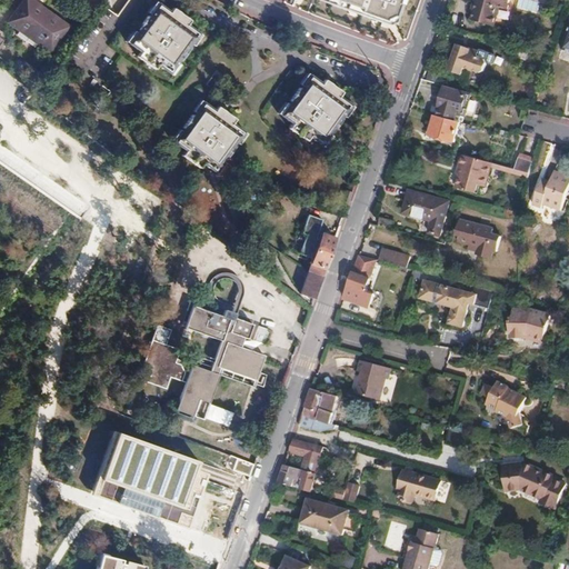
[(20,1),(20,0),(5,0),(0,7),(0,58),(15,70),(37,87),(48,71),(45,69),(40,75),(25,62),(23,63),(15,57),(16,56),(0,43),(0,42),(1,41),(0,40),(0,28),(3,23),(7,26),(22,3),(20,1)]
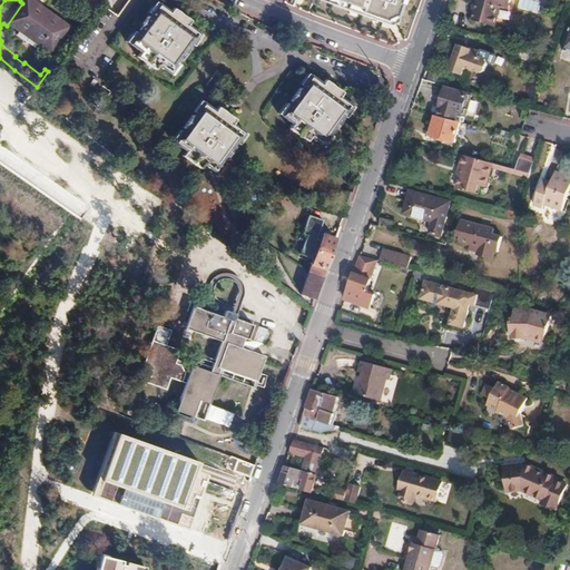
[(97,5),(100,1),(98,0),(86,0),(81,7),(90,13),(97,5)]
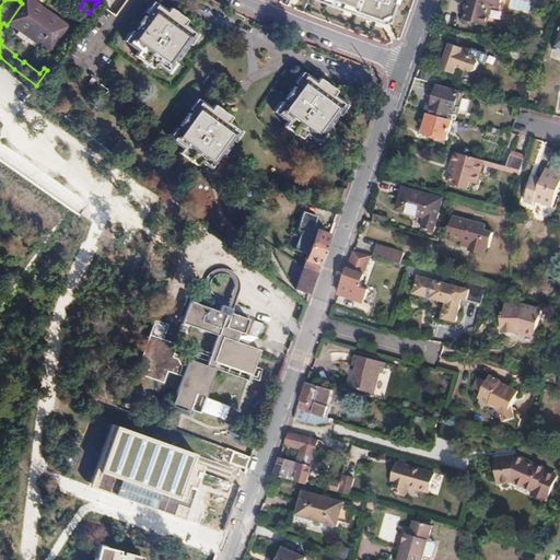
[(151,12),(159,2),(155,0),(149,9),(151,12)]
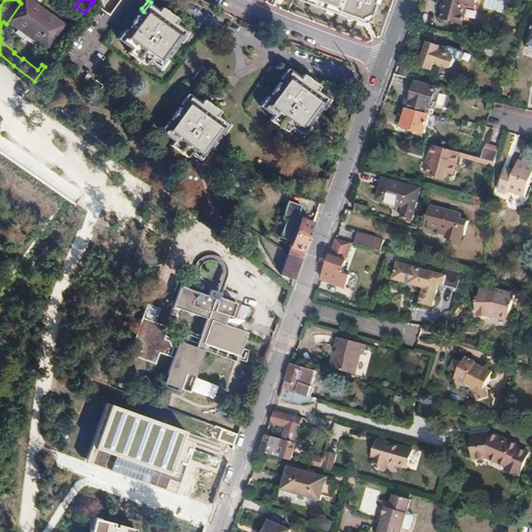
[(300,0),(362,21),(371,18),(376,0),(300,0)]
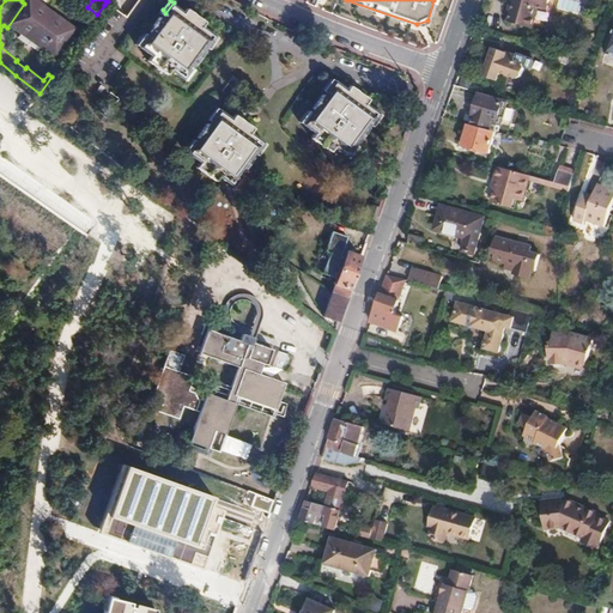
[(511,0),(511,2),(514,2),(511,12),(509,22),(533,28),(538,7),(546,10),(548,0),(511,0)]
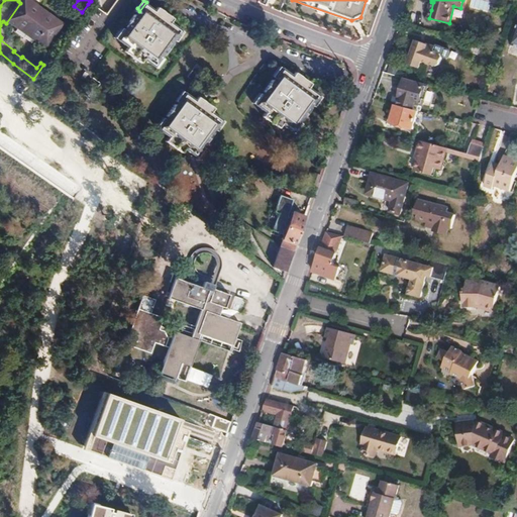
[(74,6),(67,2),(41,36),(57,47),(65,36),(82,12),(74,6)]
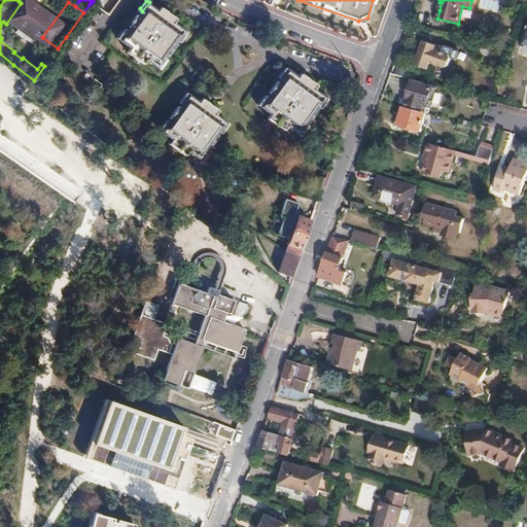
[(147,60),(157,68),(164,60),(180,39),(186,30),(175,22),(177,19),(162,6),(159,9),(149,2),(142,11),(127,32),(120,40),(131,48),(128,53),(143,65),(147,60)]
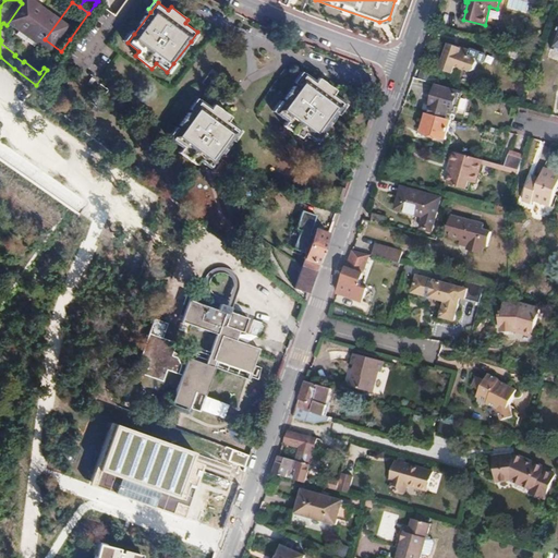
[(128,43),(134,34),(131,32),(124,40),(128,43)]
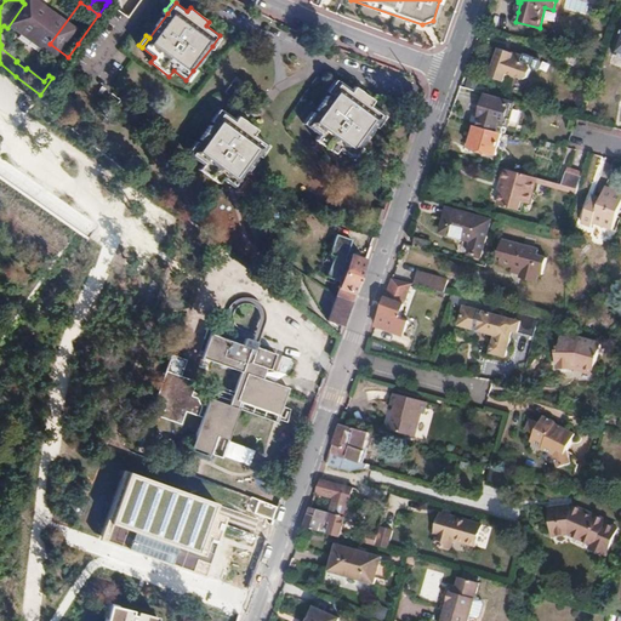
[(215,47),(222,38),(220,35),(212,46),(215,47)]
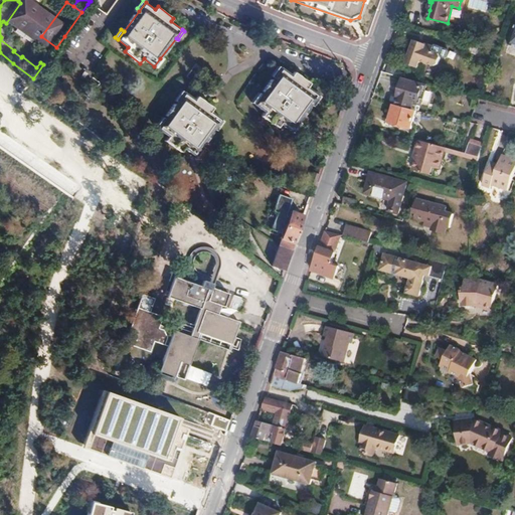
[(414,40),(406,63),(417,67),(420,60),(435,66),(439,64),(442,56),(439,53),(433,51),(434,47),(414,40)]
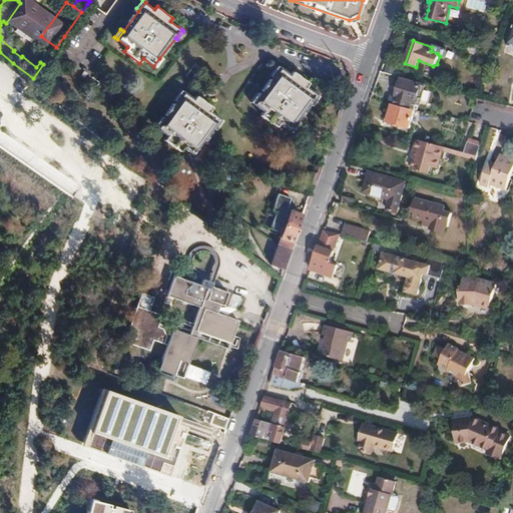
[(156,68),(162,60),(159,58),(153,66),(156,68)]
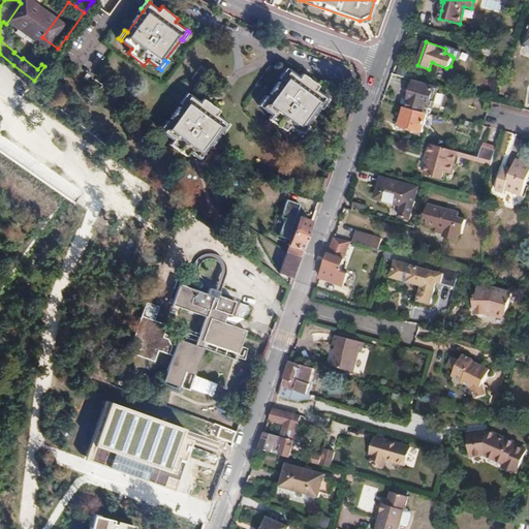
[(281,78),(287,69),(285,67),(279,76),(281,78)]
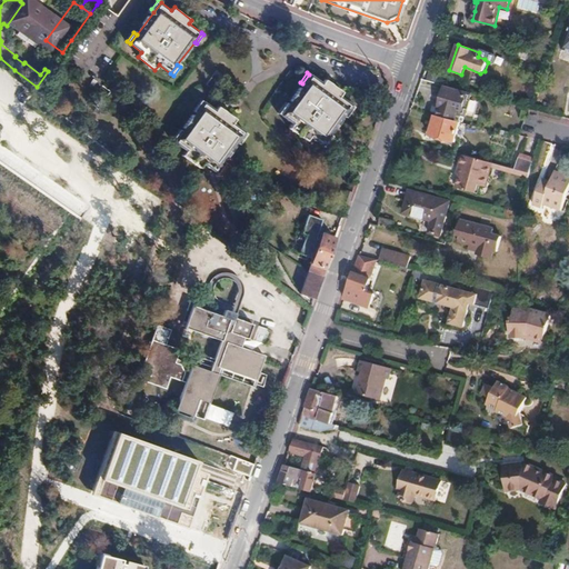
[(320,147),(328,137),(345,115),(351,105),(339,96),(341,92),(322,79),(320,82),(309,75),(302,83),(285,107),(278,117),(289,125),(287,128),(306,141),(308,138),(320,147)]
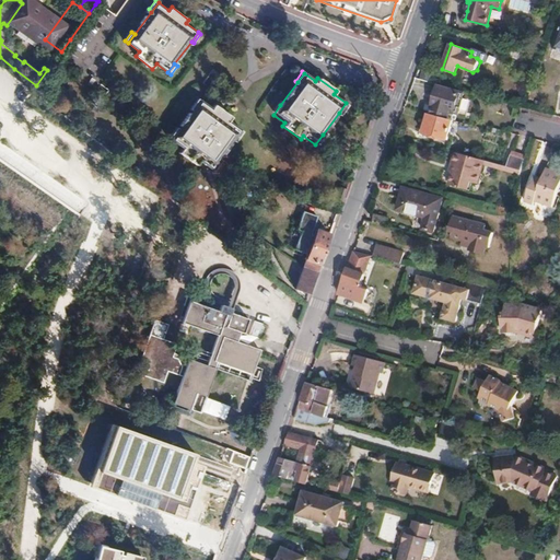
[(433,107),(448,112),(452,113),(453,113),(466,116),(471,93),(439,84),(432,107),(433,107)]
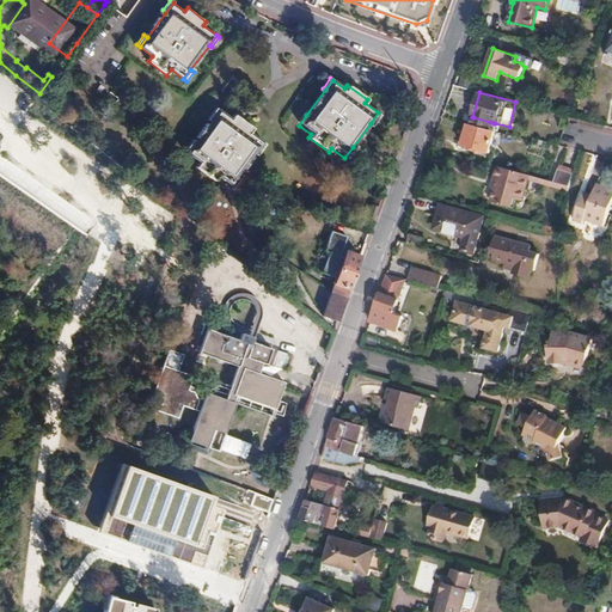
[(212,118),(219,109),(216,106),(209,116),(212,118)]
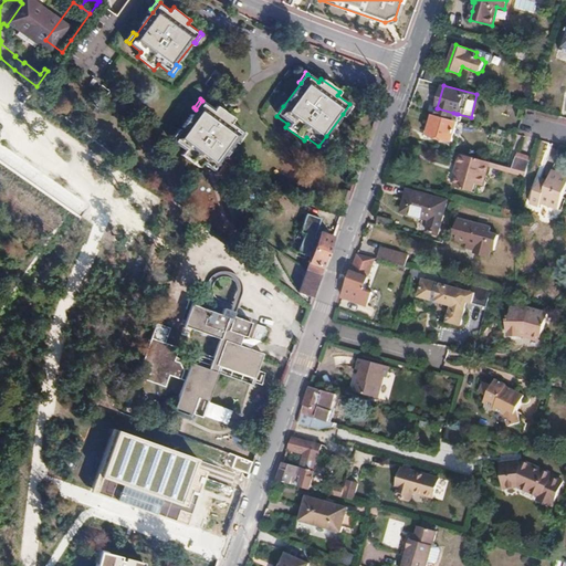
[(211,173),(219,164),(237,140),(243,132),(231,123),(234,119),(217,106),(215,108),(202,101),(196,109),(178,133),(170,142),(182,150),(179,155),(197,168),(200,164),(211,173)]
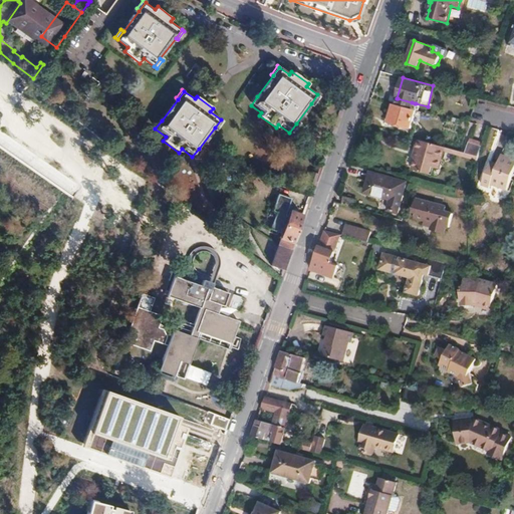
[(313,105),(319,96),(317,94),(311,103),(313,105)]
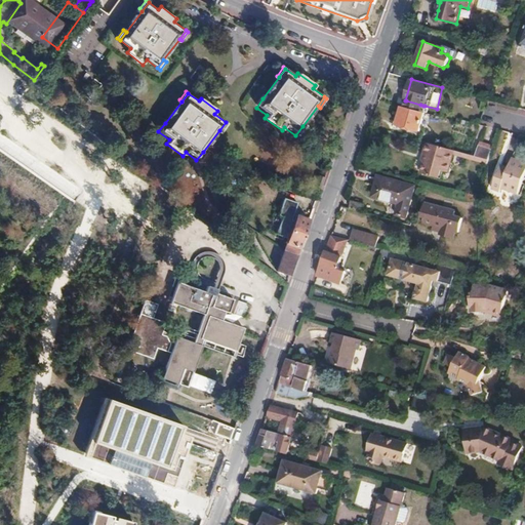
[(256,108),(263,98),(260,97),(254,106),(256,108)]
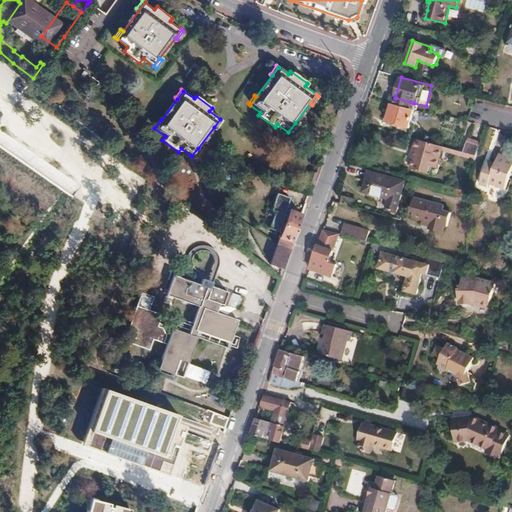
[(396,98),(394,104),(409,108),(410,102),(396,98)]
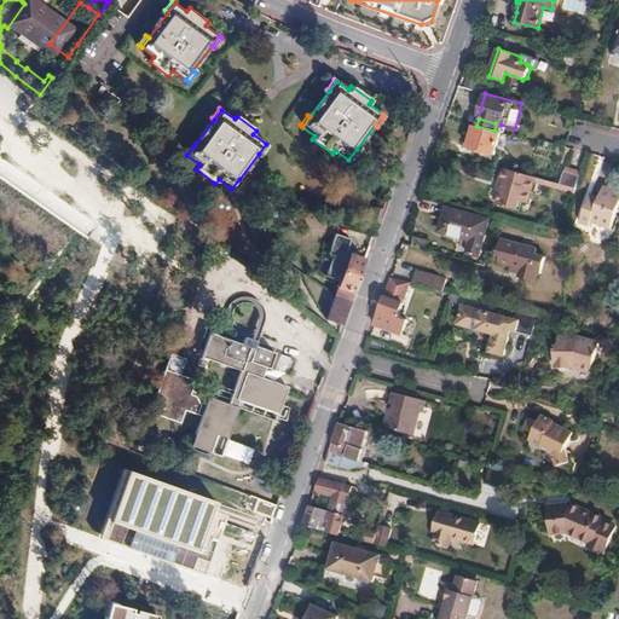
[(476,126),(474,125),(468,145),(495,152),(499,132),(498,132),(495,131),(476,126)]
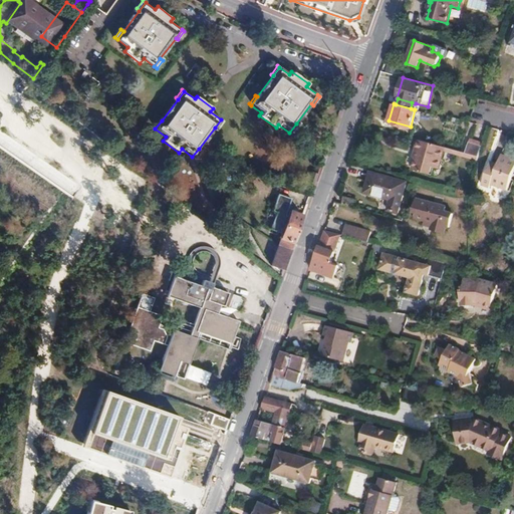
[(155,129),(162,120),(160,118),(153,126),(155,129)]
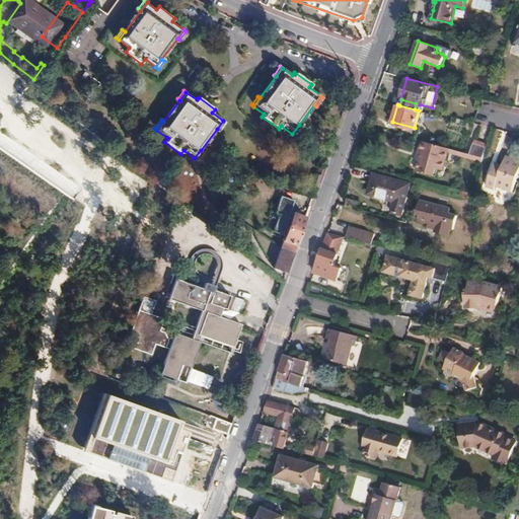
[(219,131),(225,123),(223,121),(217,129),(219,131)]
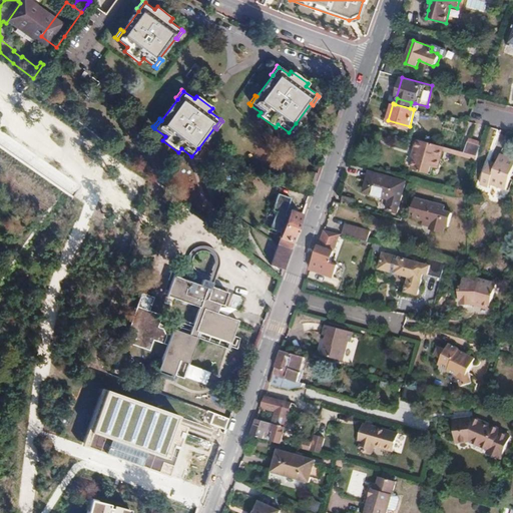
[(292,134),(298,125),(296,123),(289,132),(292,134)]
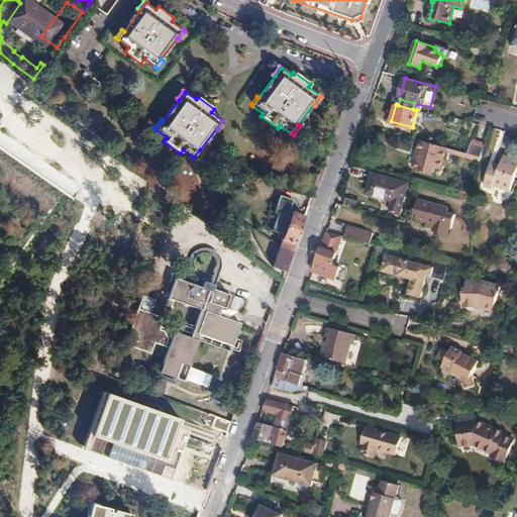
[(424,140),(421,140),(418,148),(421,149),(419,158),(416,169),(428,173),(430,165),(441,168),(445,152),(447,147),(424,140)]
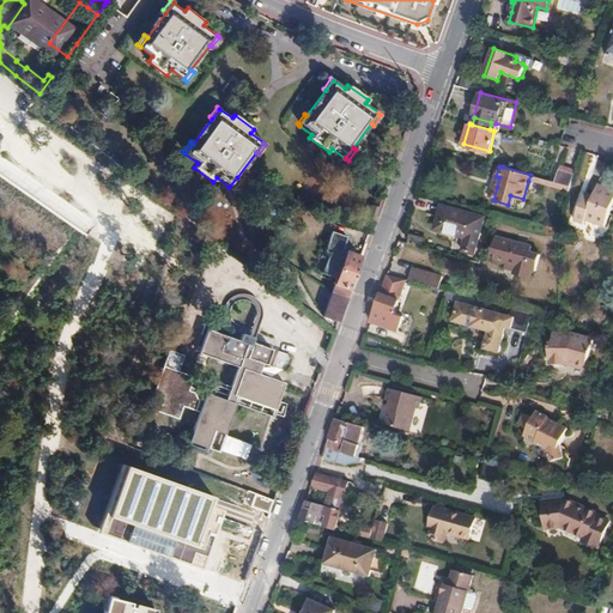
[(562,168),(556,182),(571,186),(576,171),(562,168)]
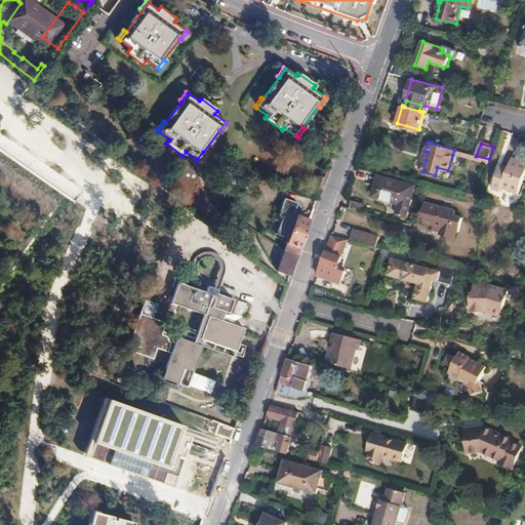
[(454,150),(452,155),(474,161),(476,156),(469,154),(454,150)]
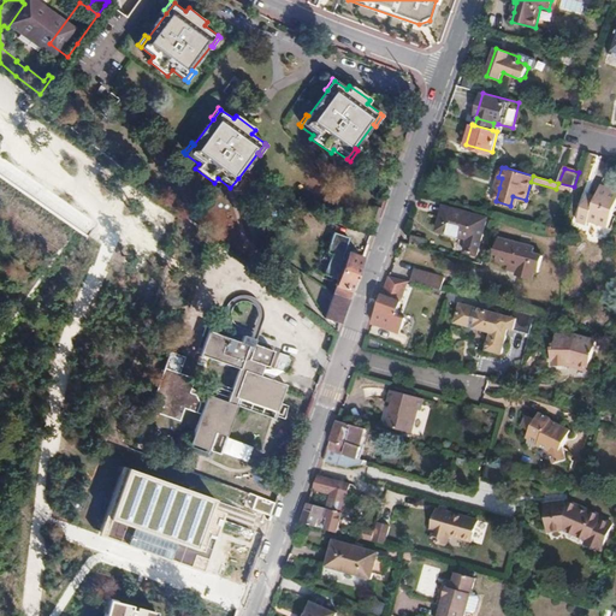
[(234,190),(241,181),(238,178),(230,188),(234,190)]
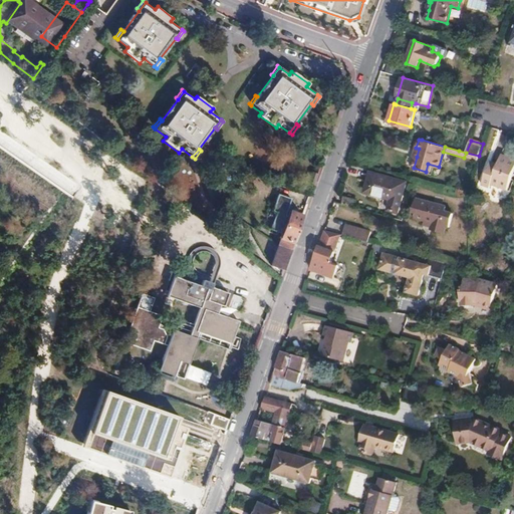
[(466,153),(464,158),(477,162),(479,156),(466,153)]
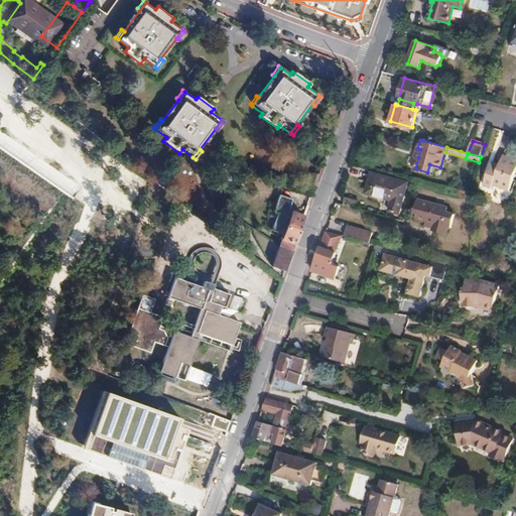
[(500,167),(493,165),(486,184),(491,186),(493,183),(511,190),(515,175),(515,158),(505,154),(501,164),(500,167)]
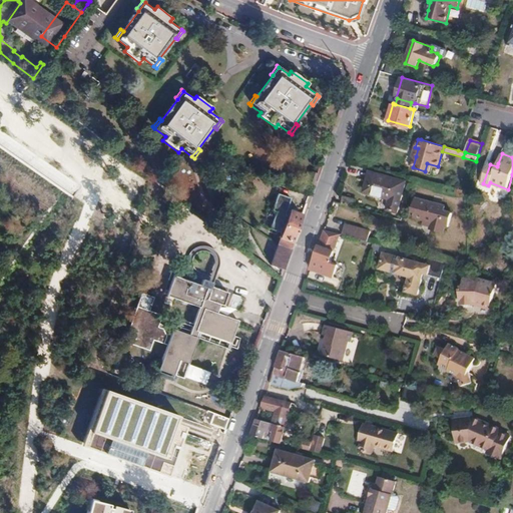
[(313,183),(317,172),(311,170),(307,181),(313,183)]
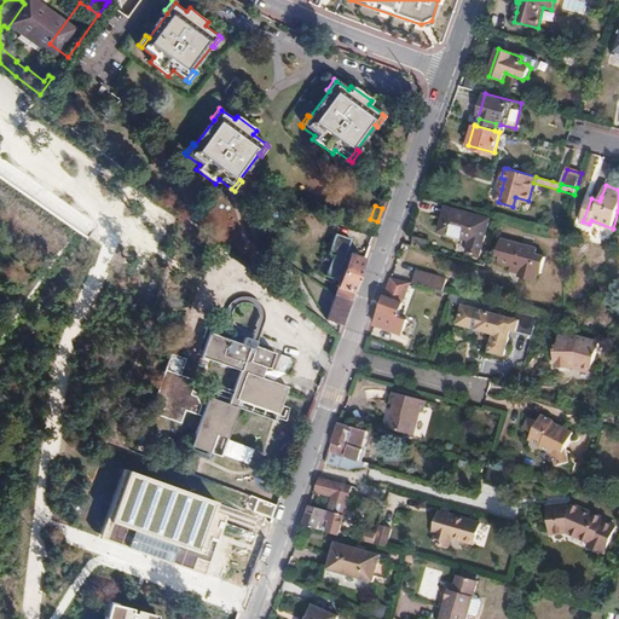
[(445,207),(439,232),(470,241),(478,217),(445,207)]
